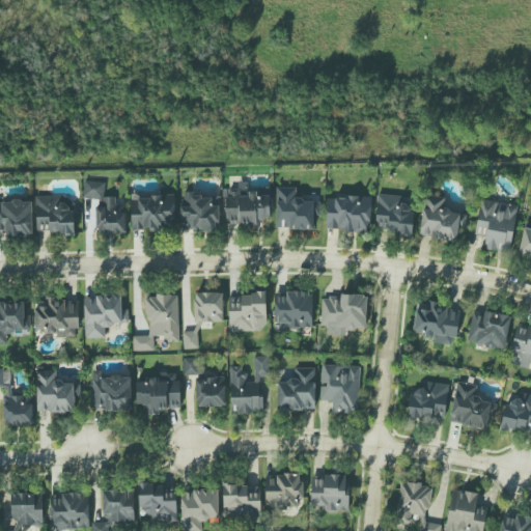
[(126,233),(126,204),(116,204),(116,197),(105,197),(104,182),(83,182),(83,198),(96,198),(96,234),(126,233)]
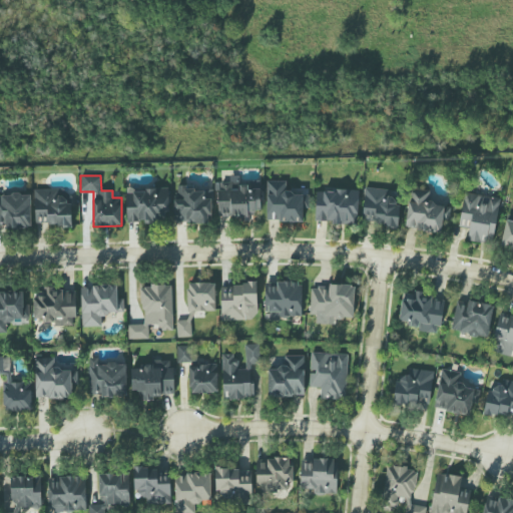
[(217,216),(238,215),(238,221),(249,221),(249,211),(262,211),(261,182),(238,183),(238,180),(215,181),(217,216)]
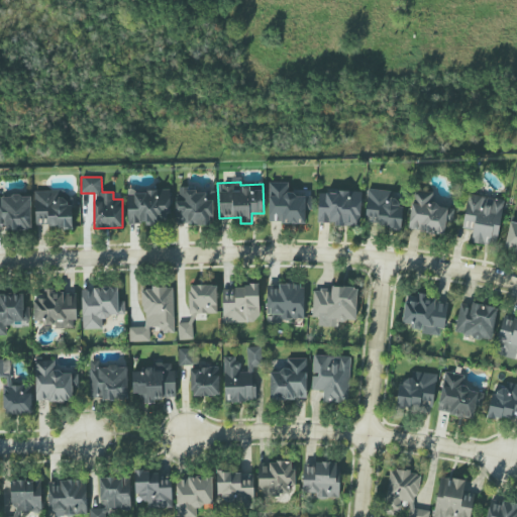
[(305,223),(305,210),(311,210),(311,195),(289,195),(289,183),(269,183),(269,223),(305,223)]
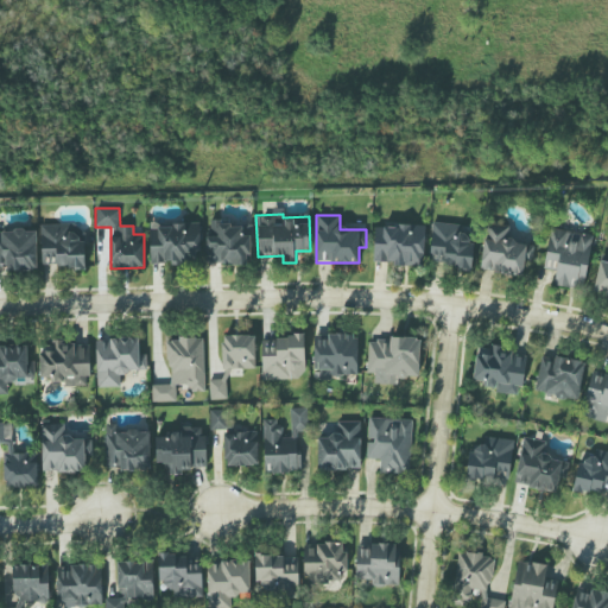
[(207,263),(249,264),(249,235),(241,235),(241,227),(230,227),(230,220),(208,220),(207,263)]
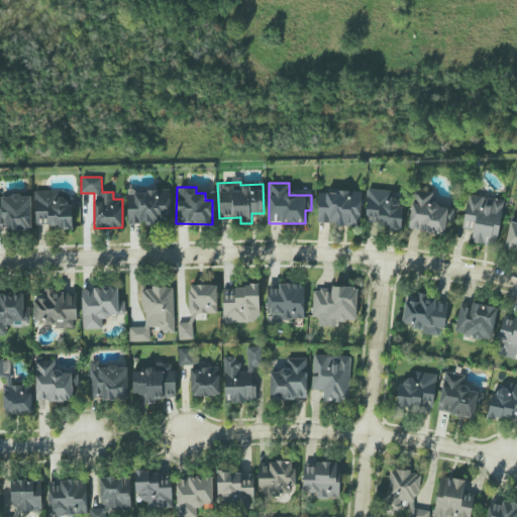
[(127,224),(170,225),(171,190),(128,189),(127,224)]
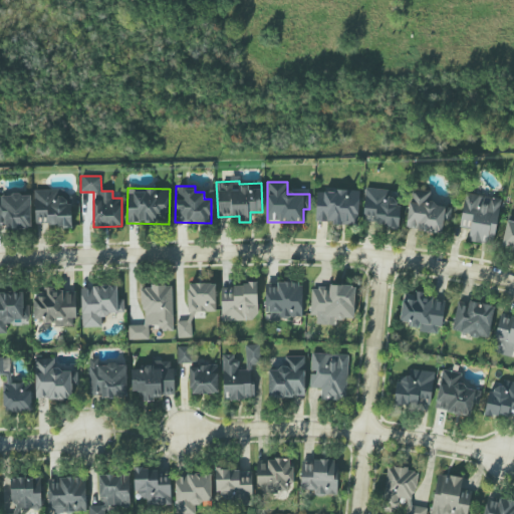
[(363,224),(400,225),(401,205),(393,204),(394,190),(364,189),(363,224)]
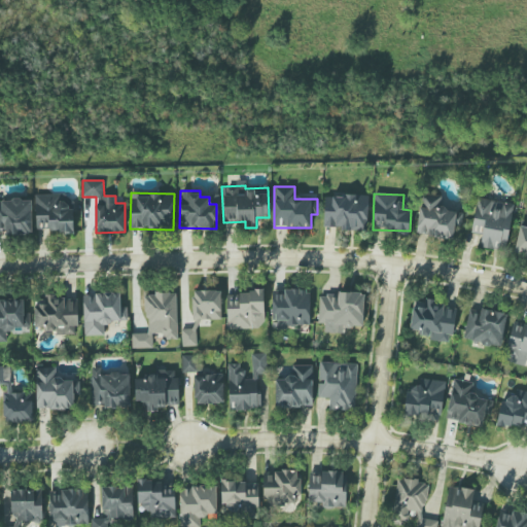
[(74,234),(74,209),(67,209),(67,202),(55,202),(55,195),(36,195),(35,229),(49,229),(49,233),(74,234)]
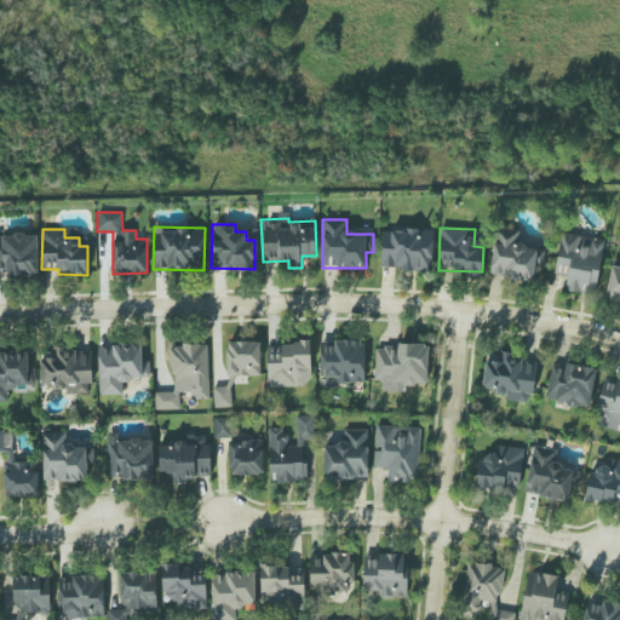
[(432,270),(434,230),(382,229),(380,268),(432,270)]
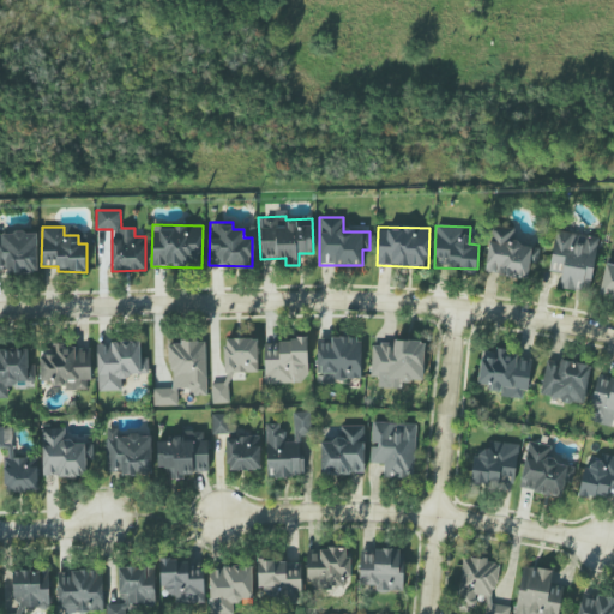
[(540,246),(507,242),(510,229),(491,227),(485,274),(528,278),(530,263),(537,264),(540,246)]
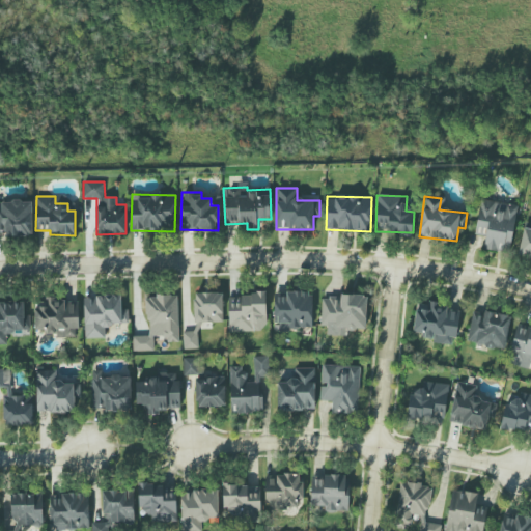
[(476,234),(485,236),(484,249),(510,252),(516,205),(480,200),(476,234)]
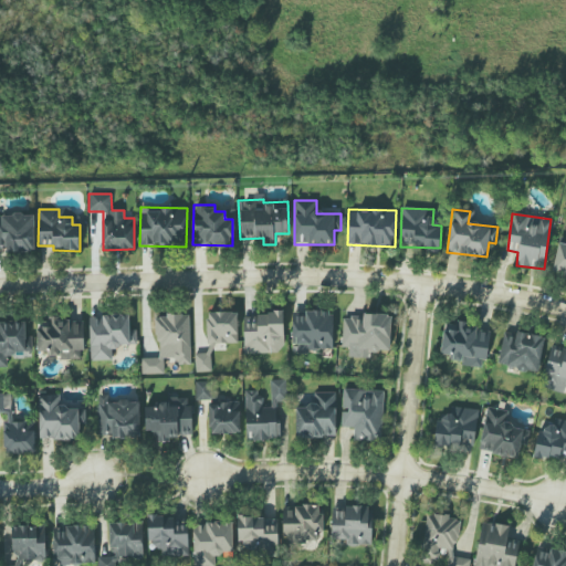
[(0,250),(34,250),(34,215),(0,215),(0,250)]
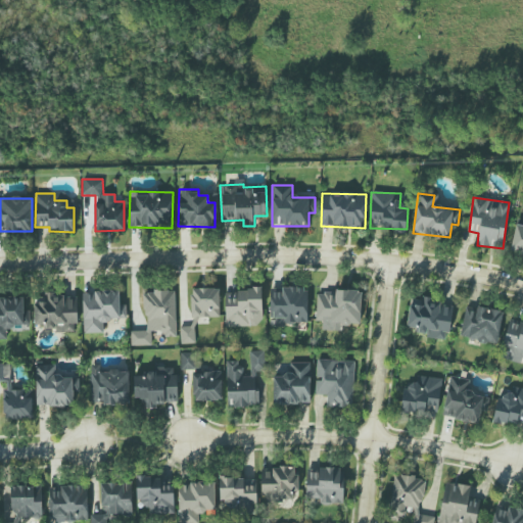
[(522,253),(522,224),(514,224),(511,252),(522,253)]
